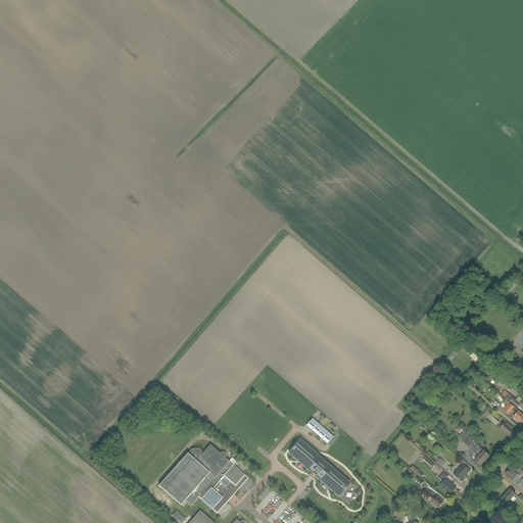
[(506,397),(518,408),(519,407),(522,410),(522,401),(521,405),(509,393),(506,397)]
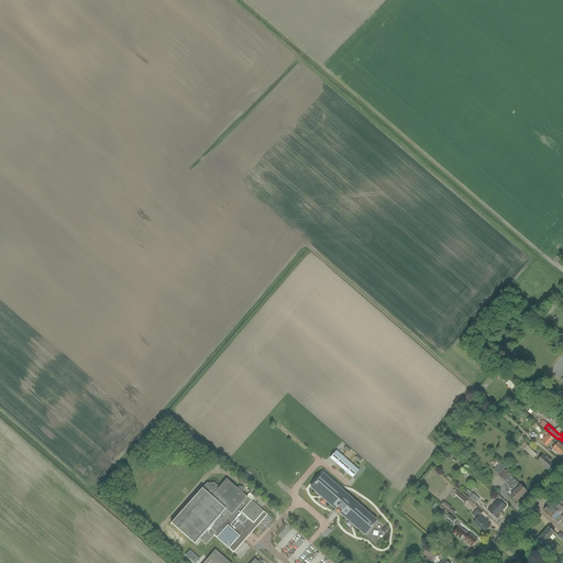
[(547,435),(541,441),(547,446),(551,441),(555,445),(552,449),(562,456),(562,454),(562,446),(547,432),(544,433),(547,435)]
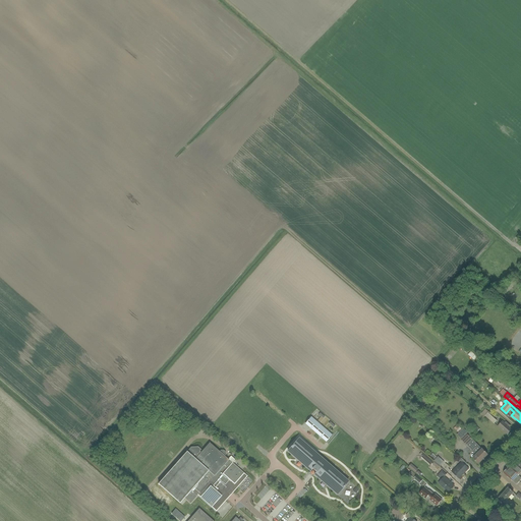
[(481,413),(494,424),(497,421),(490,415),(491,414),(484,409),(481,413)]
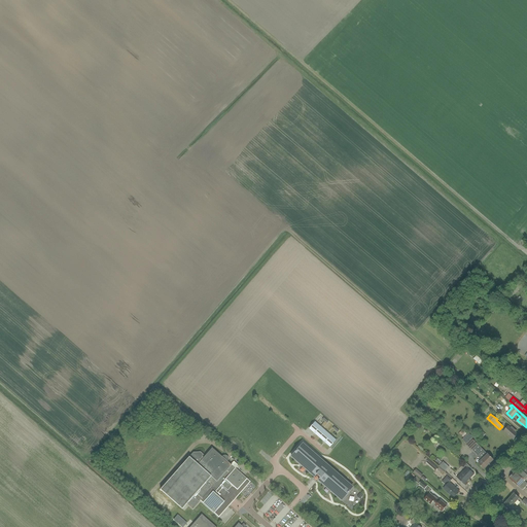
[(314,433),(320,427),(315,422),(309,429),(313,432),(314,433)]
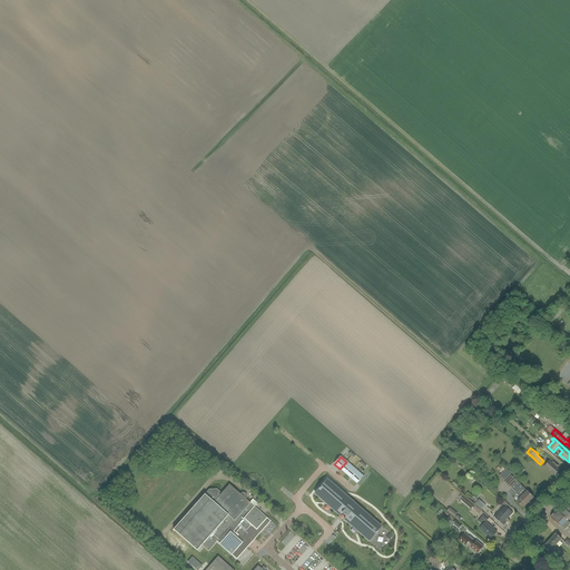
[(556,475),(560,470),(557,467),(558,465),(553,462),(552,463),(550,461),(546,467),(556,475)]
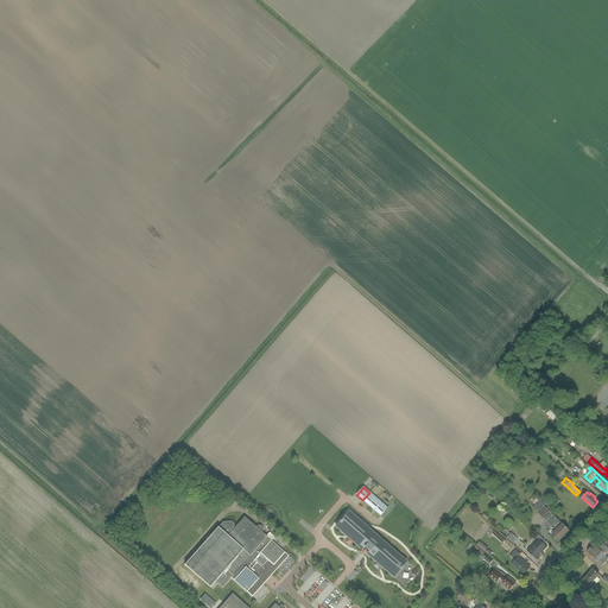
[(368,505),(375,498),(369,493),(362,500),(365,502),(368,505)]
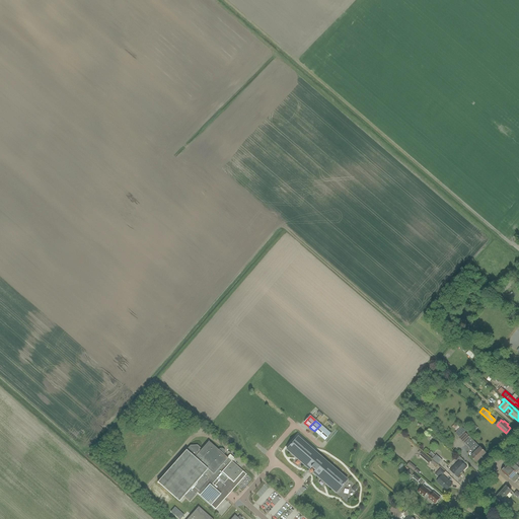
[(319,436),(325,429),(320,425),(314,431),(318,434),(319,436)]
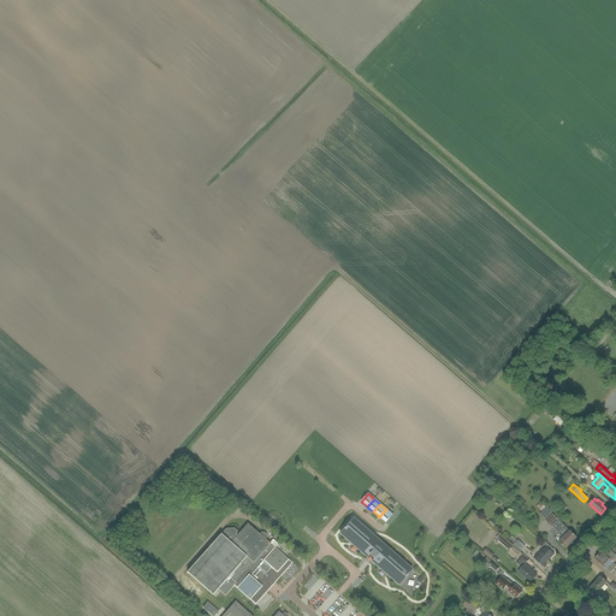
[(546,508),(540,514),(545,519),(545,520),(551,526),(563,538),(558,542),(566,549),(576,537),(570,531),(569,531),(558,520),(546,508)]
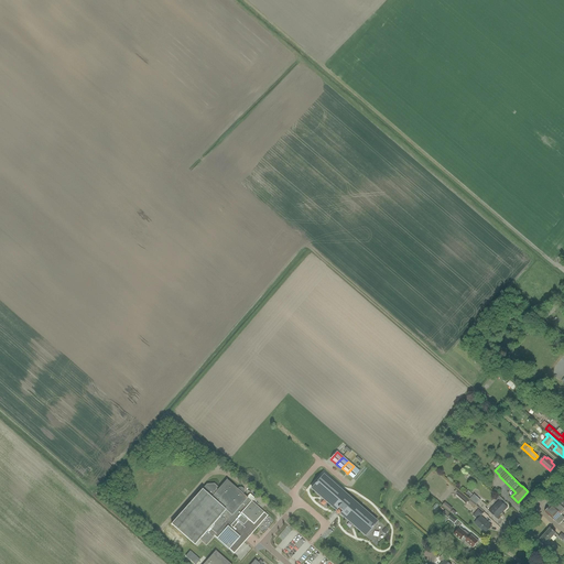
[(353,478),(359,472),(354,466),(347,474),(349,475),(353,478)]
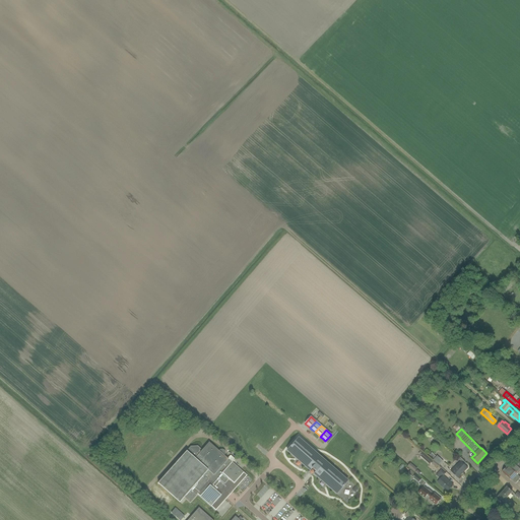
[(314,474),(336,494),(348,480),(299,438),(287,450),(309,469),(310,470),(312,468),(316,471),(314,474)]
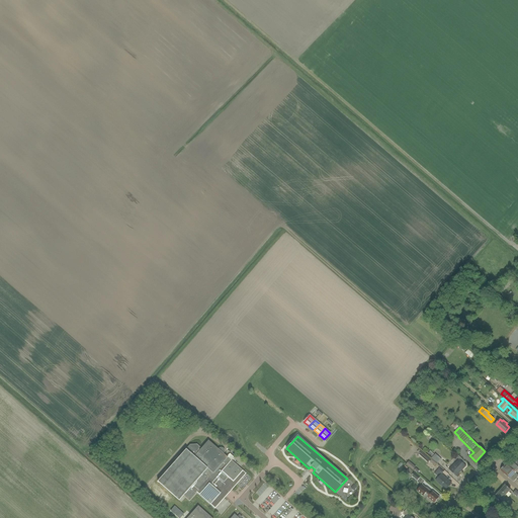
[(178,457),(156,482),(178,501),(183,496),(189,501),(205,482),(206,483),(207,484),(208,484),(199,495),(210,504),(221,493),(210,484),(212,483),(220,489),(229,479),(232,482),(242,470),(230,460),(233,457),(229,454),(226,457),(223,454),(224,452),(223,451),(224,451),(223,450),(223,449),(222,449),(221,448),(220,448),(219,448),(217,449),(206,440),(202,445),(198,450),(197,449),(199,447),(195,444),(188,445),(185,448),(186,449),(185,450),(184,449),(178,457)]
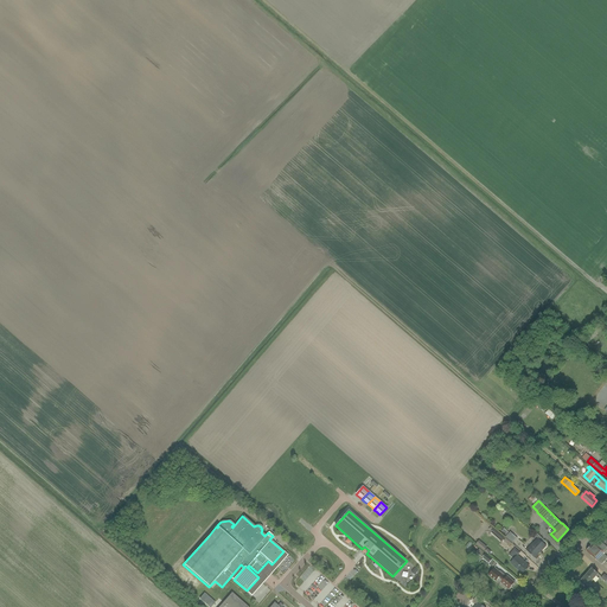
[(504,538),(493,529),(491,532),(502,542),(504,538)]
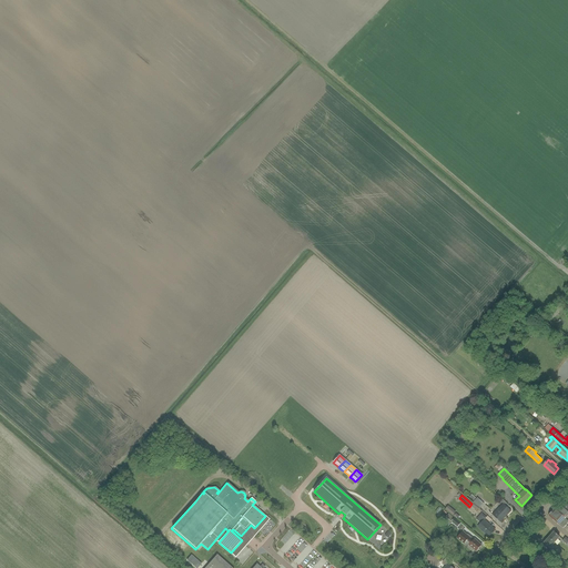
[(484,504),(477,497),(473,503),(479,508),(484,504)]
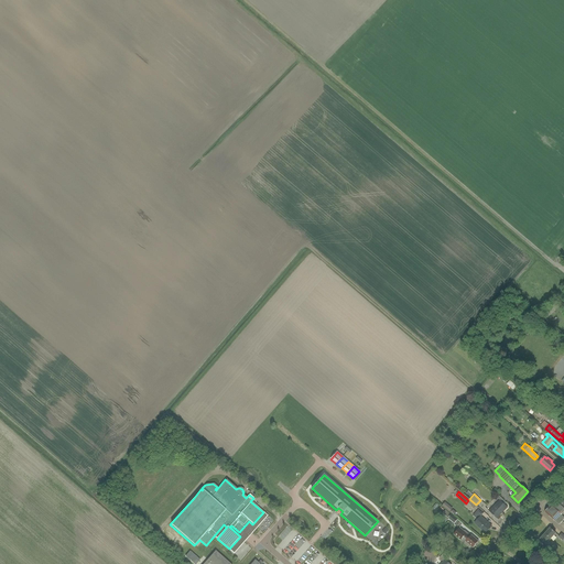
[(499,500),(489,511),(497,519),(508,508),(505,505),(507,503),(499,496),(497,498),(499,500)]
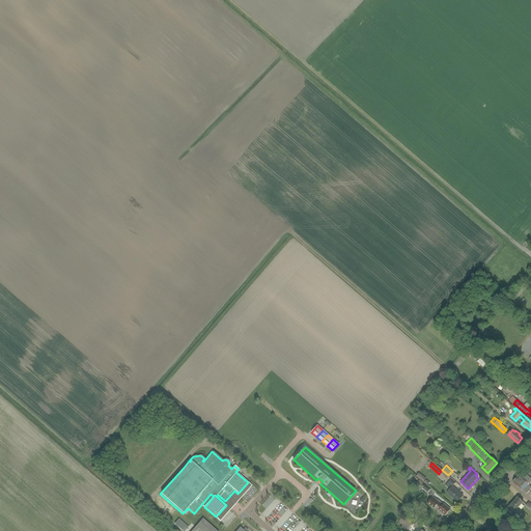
[(516,478),(512,482),(526,495),(526,494),(530,487),(528,485),(530,481),(530,478),(522,471),(519,475),(520,475),(516,478)]
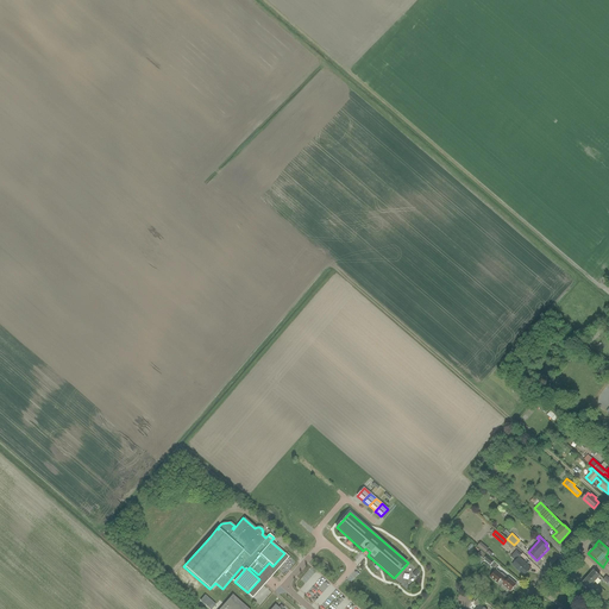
[(489,550),(481,542),(477,546),(485,553),(489,550)]
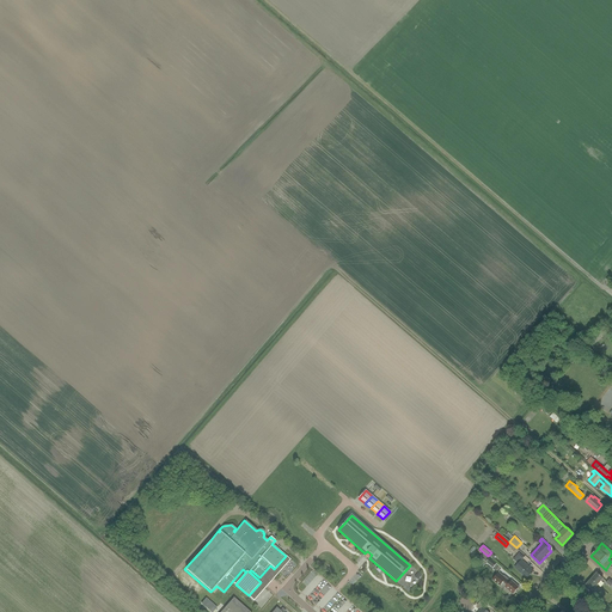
[(527,579),(533,570),(521,561),(524,557),(519,552),(513,560),(518,564),(514,568),(527,579)]
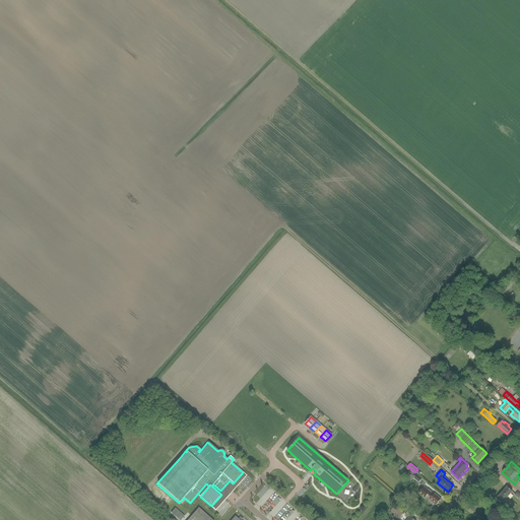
[(424,486),(418,493),(428,501),(430,499),(436,505),(441,499),(429,489),(428,490),(424,486)]
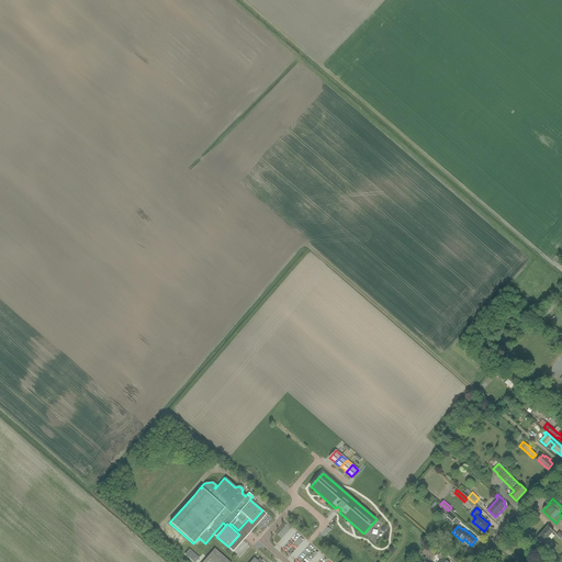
[(548,526),(543,532),(549,537),(554,531),(548,526)]
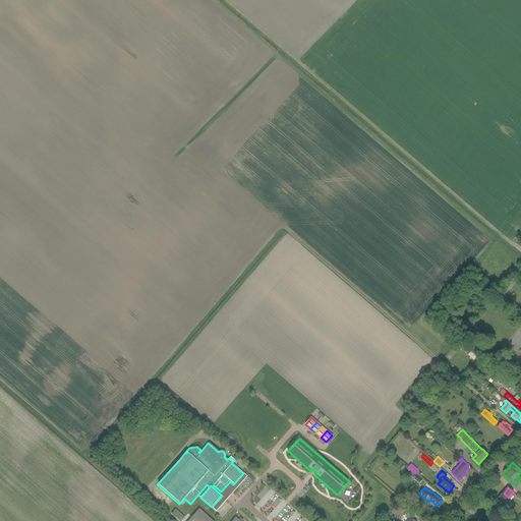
[(504,494),(499,499),(504,503),(509,498),(504,494)]
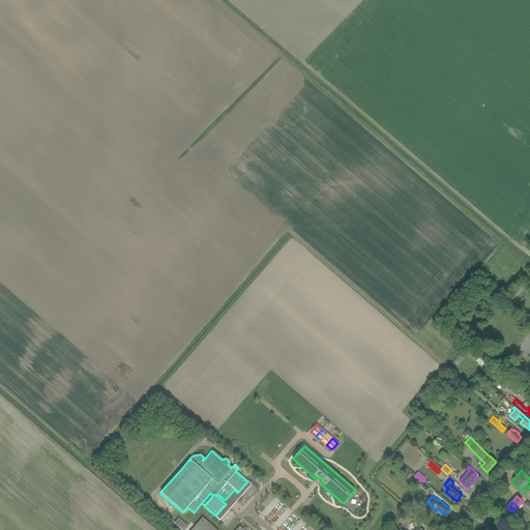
[(216,529),(203,518),(190,529),(246,529),(247,529),(244,527),(242,529),(240,526),(236,529),(216,529)]
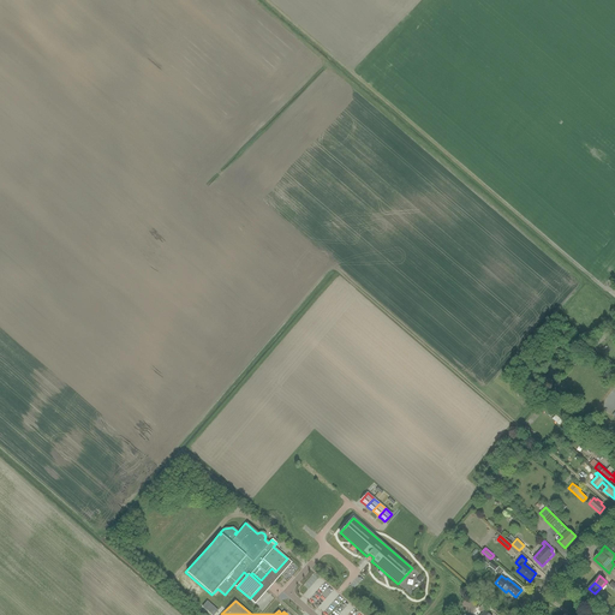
[(490,614),(487,611),(488,609),(483,604),(479,609),(484,613),(482,614),(490,614)]
